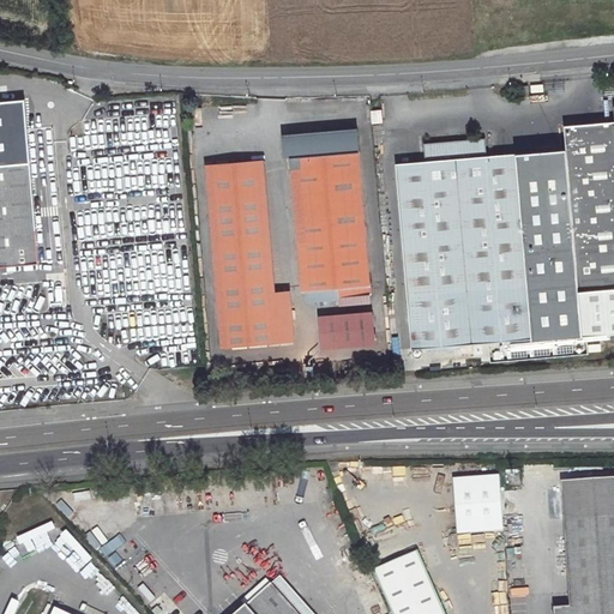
[(381,109),(372,110),(373,121),(383,121),(381,109)]
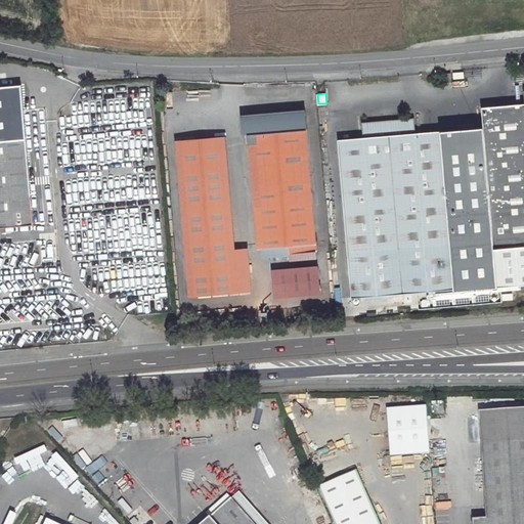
[(453,289),(454,292),(523,286),(523,104),(481,107),(483,128),(416,133),(413,118),(363,122),(363,137),(339,139),(344,207),(356,222),(346,228),(350,297),(453,289)]
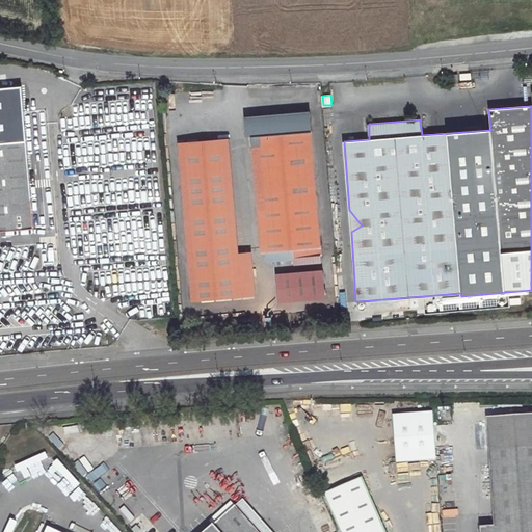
[(277,113),(250,115),(254,147),(261,145),(266,207),(259,208),(262,251),(293,249),(293,257),(322,255),(311,111),(277,114),(277,113)]
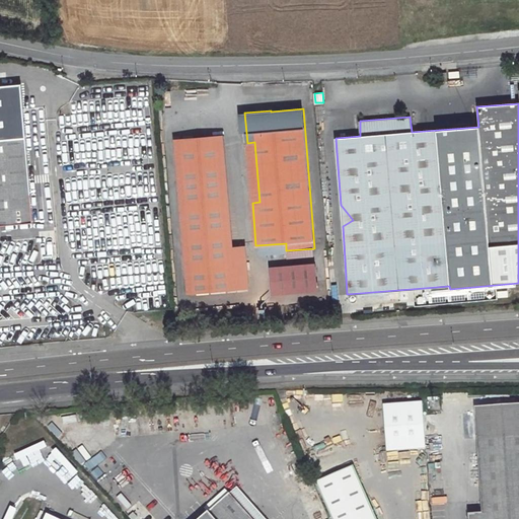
[(224,135),(217,136),(230,288),(248,287),(244,245),(234,246),(224,135)]
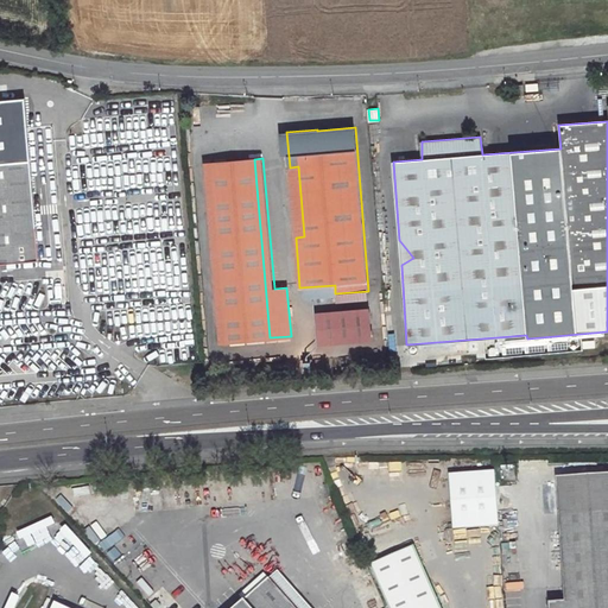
[(254,159),(211,163),(227,341),(270,337),(254,159)]
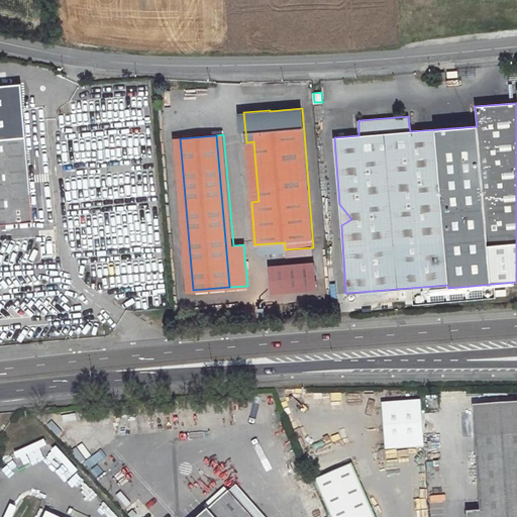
[(0,224),(31,221),(23,136),(0,138),(0,224)]
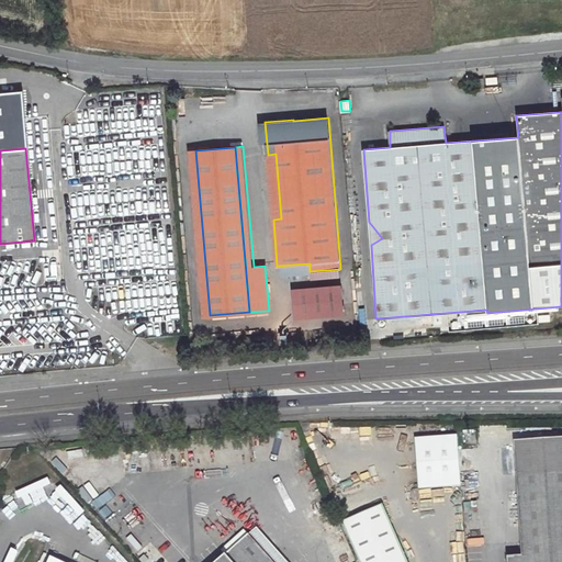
[(188,152),(202,316),(210,315),(195,150),(188,152)]
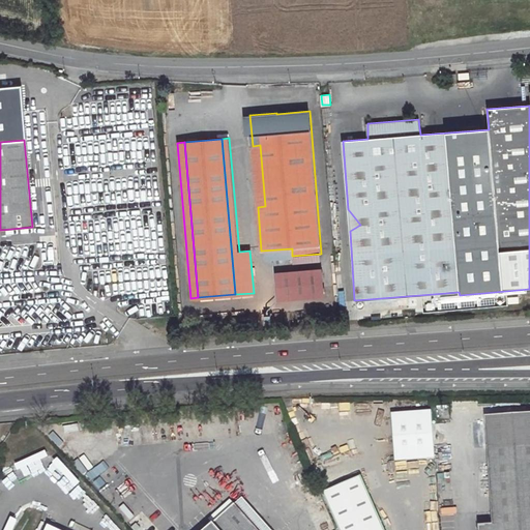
[(260,145),(253,146),(258,207),(265,206),(260,145)]
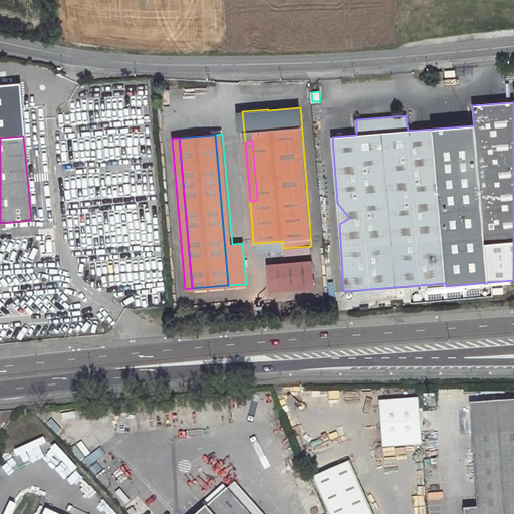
[(339,224),(349,218),(337,203),(339,224)]
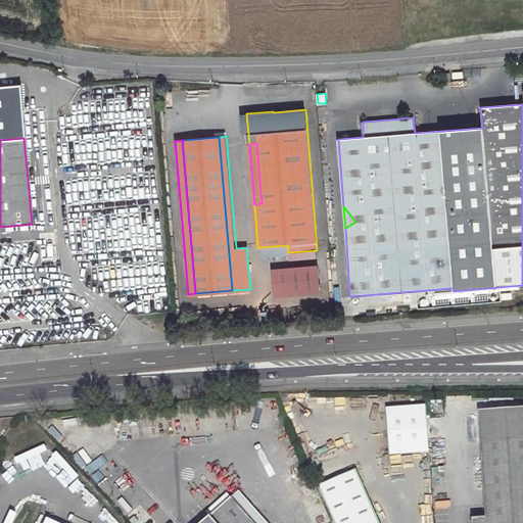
[(319,268),(273,272),(275,293),(321,289),(319,268)]
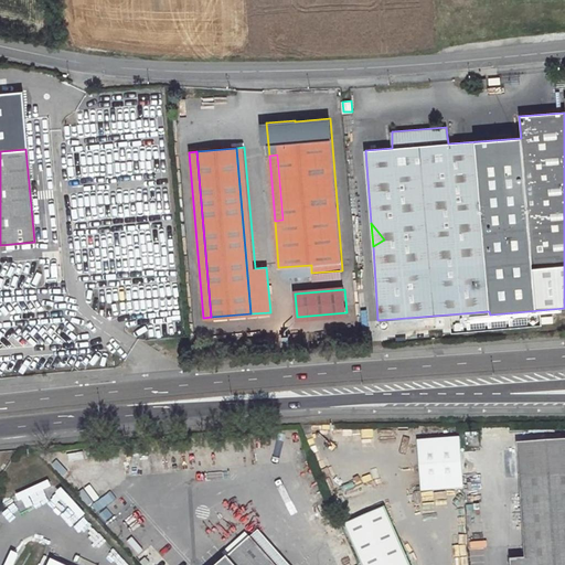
[(416,445),(420,496),(462,492),(459,441),(416,445)]
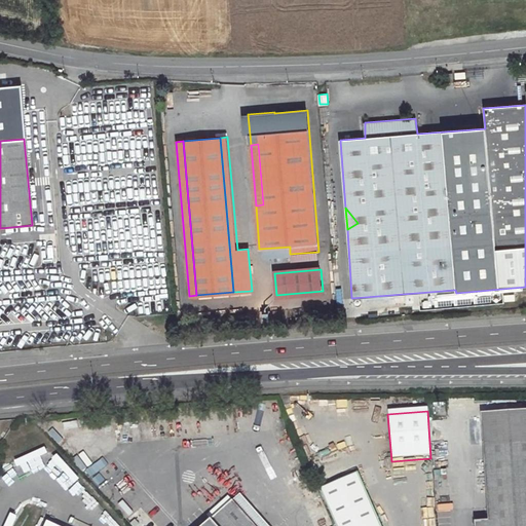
[(525,525),(525,415),(482,418),(488,523),(476,524),(475,525),(525,525)]
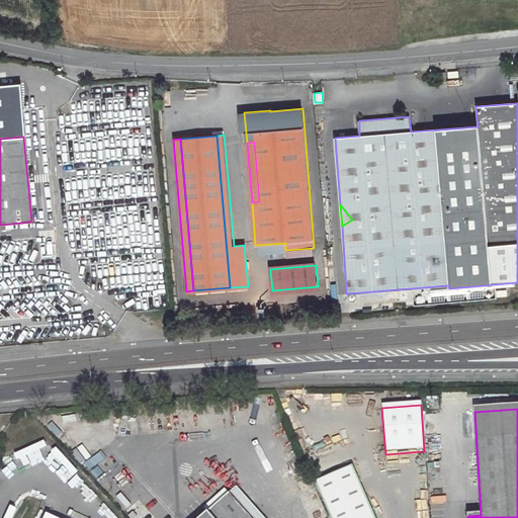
[(374,517),(352,464),(314,481),(329,517),(374,517)]
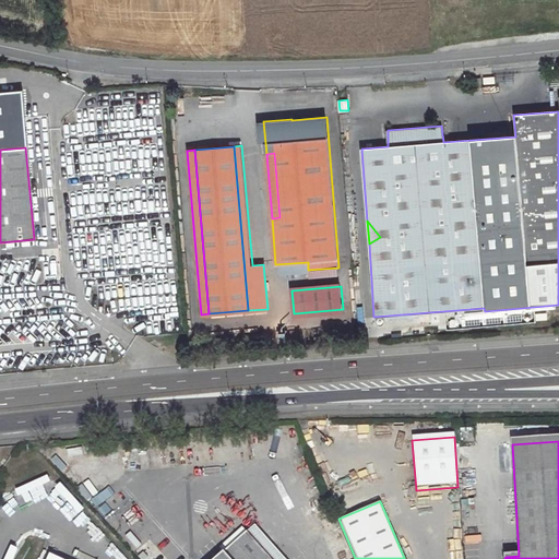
[(273,558),(251,534),(222,558),(273,558)]
